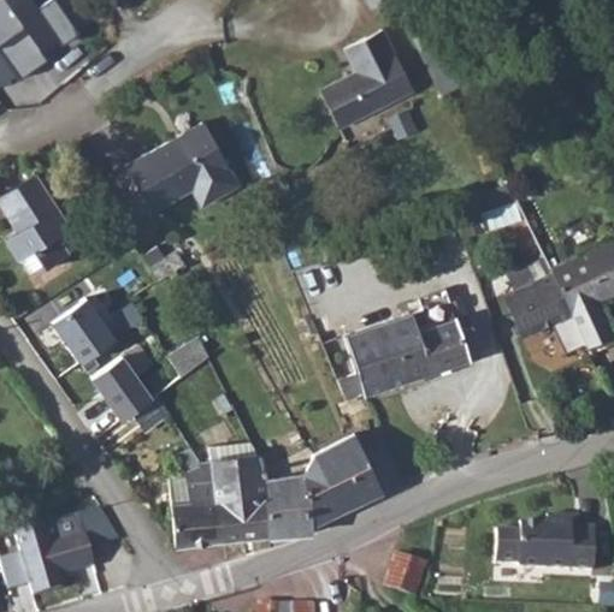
[(0,0),(0,45),(3,45),(18,78),(51,63),(45,49),(94,27),(81,0),(0,0)]
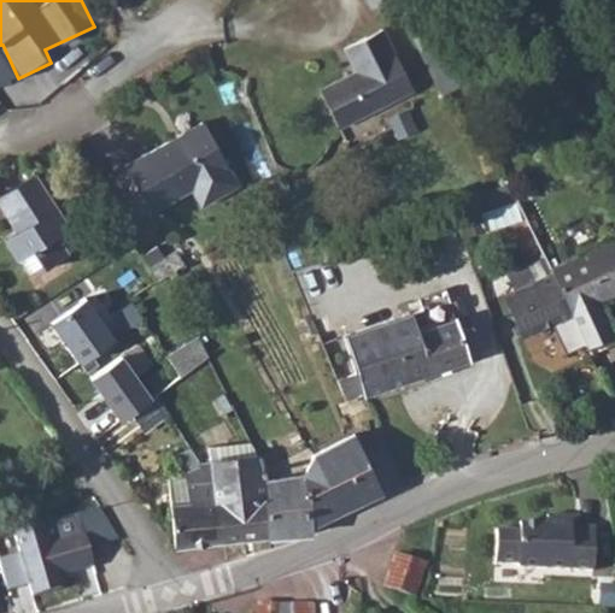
[(357,75),(322,92),(343,130),(416,94),(385,35),(346,52),(357,75)]
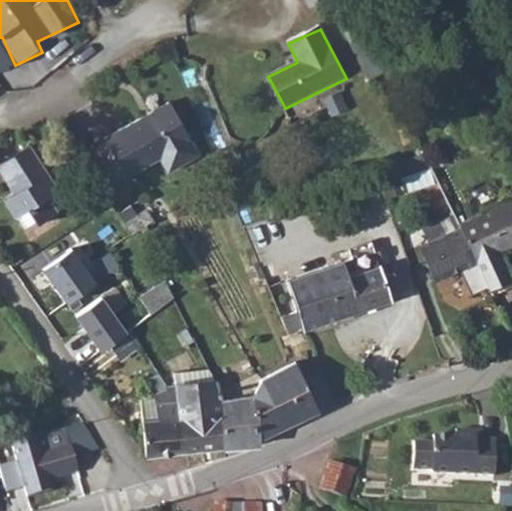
[(365,37),(351,44),(369,81),(384,73),(365,37)]
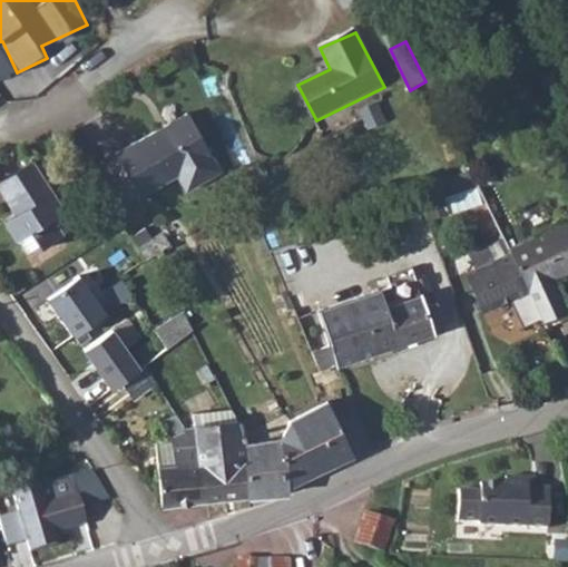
[(189,116),(118,156),(142,198),(179,177),(188,193),(223,174),(189,116)]
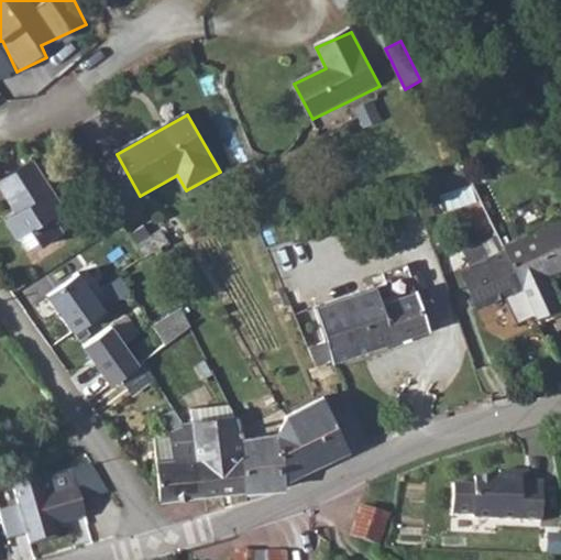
[(95,166),(118,208),(140,196),(117,154),(95,166)]
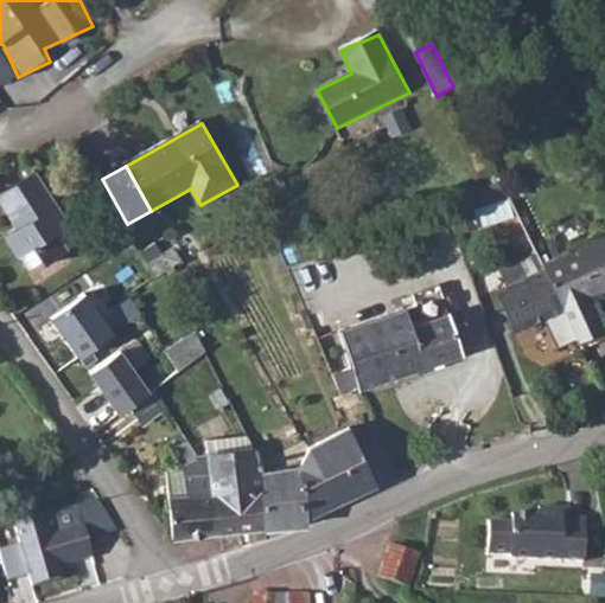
[(36,174),(0,196),(0,200),(19,231),(6,239),(19,260),(23,257),(31,270),(43,263),(45,267),(81,244),(36,174)]
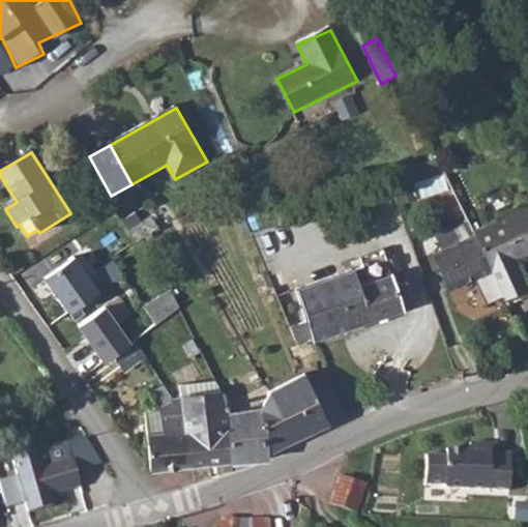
[(444,162),(412,167),(417,197),(449,192),(444,162)]
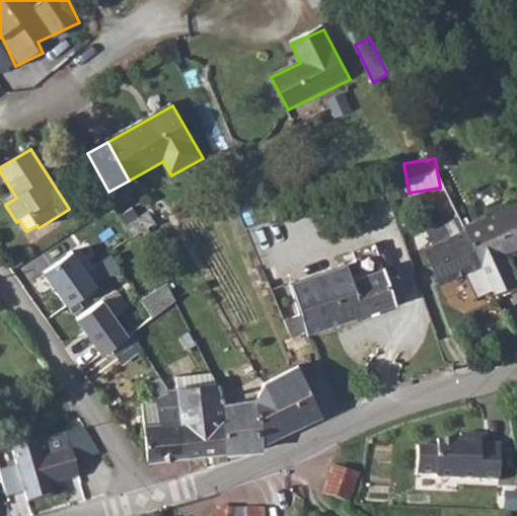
[(516,205),(464,228),(482,267),(493,293),(516,282),(503,255),(516,248),(516,205)]
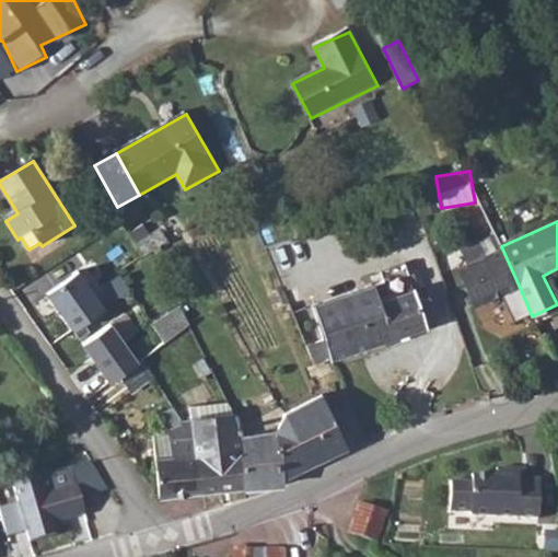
[(147,224),(131,233),(146,257),(170,242),(163,231),(153,236),(147,224)]
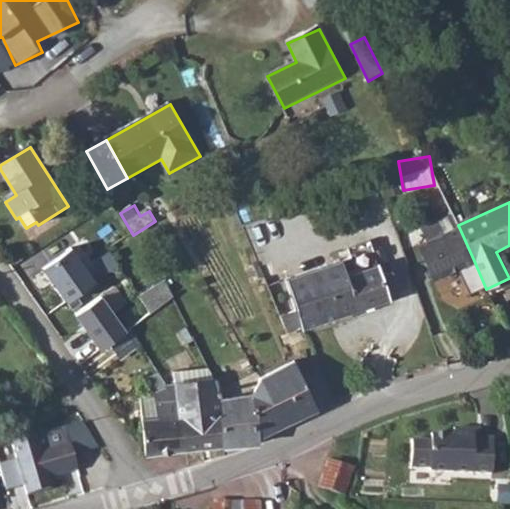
[(418,248),(434,282),(475,263),(458,225),(454,218),(423,232),(428,243),(418,248)]
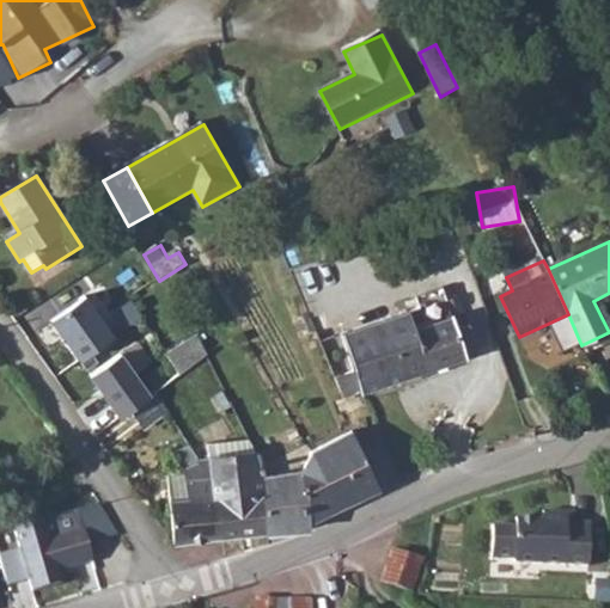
[(354,372),(335,379),(343,399),(361,394),(481,354),(471,326),(456,331),(443,290),(415,299),(420,309),(342,335),(354,372)]
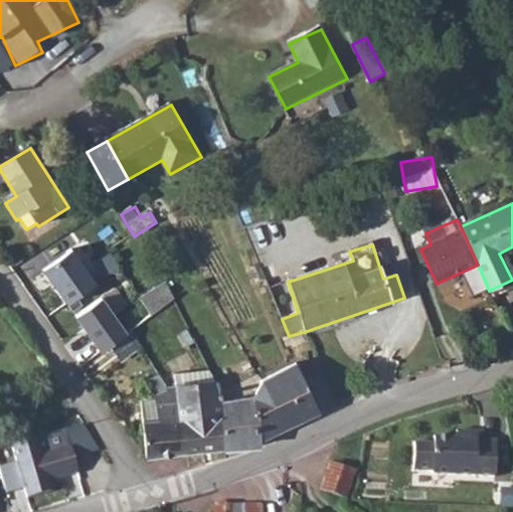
[(68,306),(98,286),(73,251),(44,272),(68,306)]
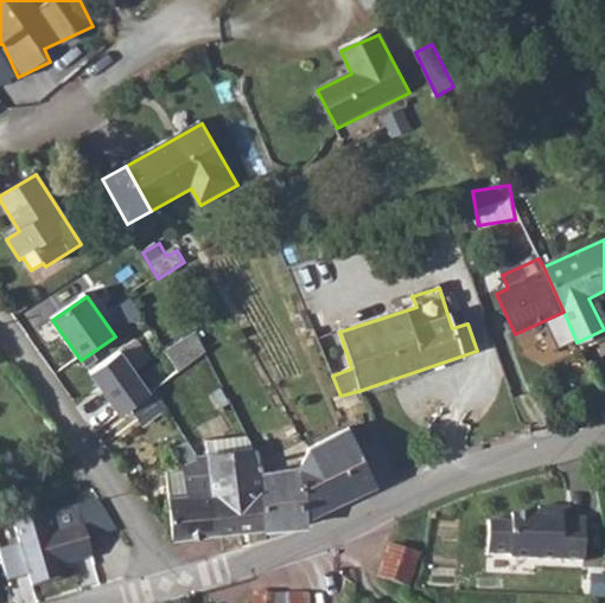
[(197,337),(167,355),(179,373),(208,352),(197,337)]
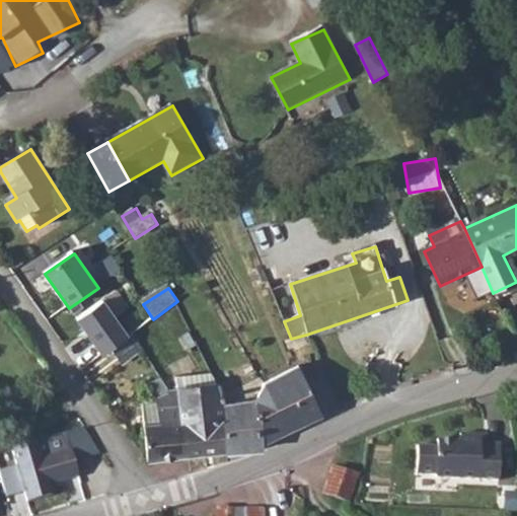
[(104,356),(131,337),(104,302),(78,321),(104,356)]
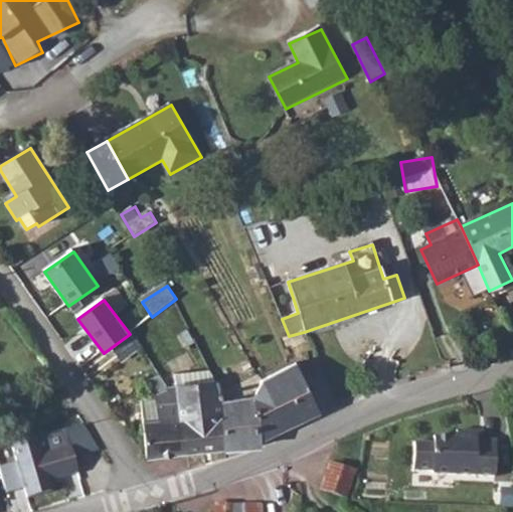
[(257,397),(223,402),(224,416),(221,416),(226,453),(257,451),(261,450),(260,438),(275,434),(320,413),(297,364),(264,380),(257,397)]
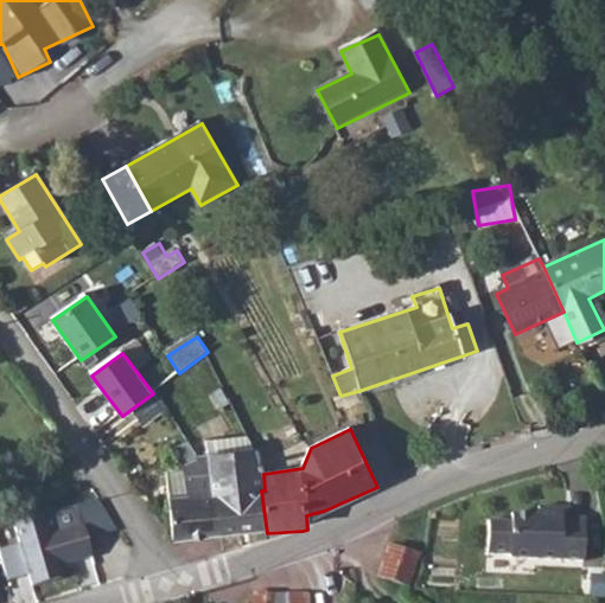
[(212,455),(195,456),(198,461),(201,464),(211,464),(215,494),(217,493),(223,538),(267,533),(261,491),(265,491),(263,474),(256,450),(250,450),(249,438),(211,441),(212,455)]
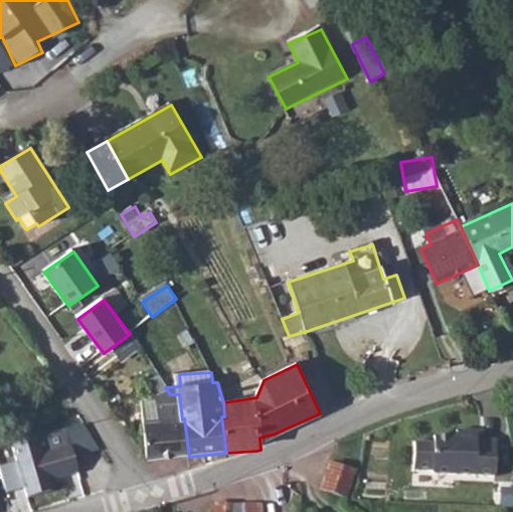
[(168,391),(142,402),(146,461),(189,457),(184,418),(182,419),(179,394),(170,394),(168,391)]
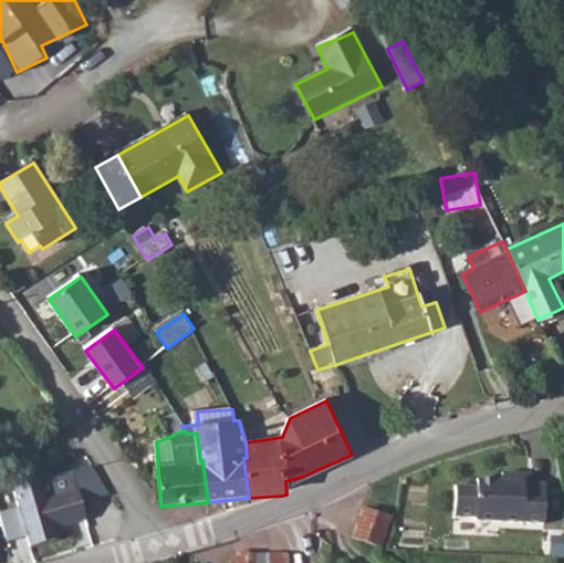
[(76,473),(16,491),(20,513),(1,517),(10,545),(30,540),(33,549),(60,542),(58,532),(91,520),(76,473)]
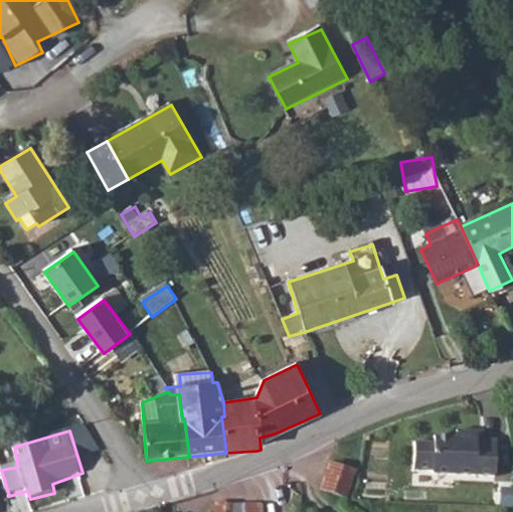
[(437,449),(417,448),(415,475),(436,476),(435,479),(497,482),(499,446),(480,445),(481,437),(460,436),(460,443),(438,441),(437,449)]
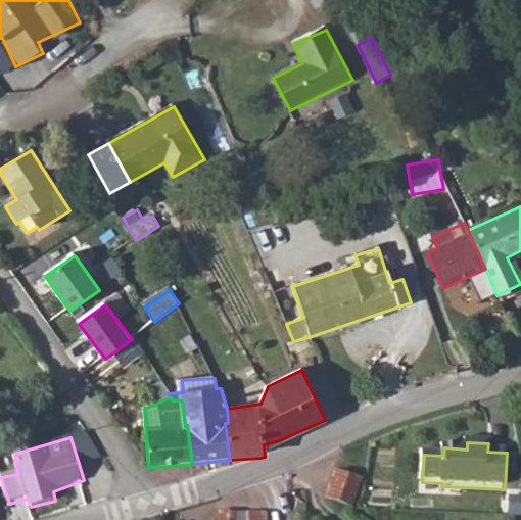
[(336,473),(326,502),(352,511),(362,483),(336,473)]
